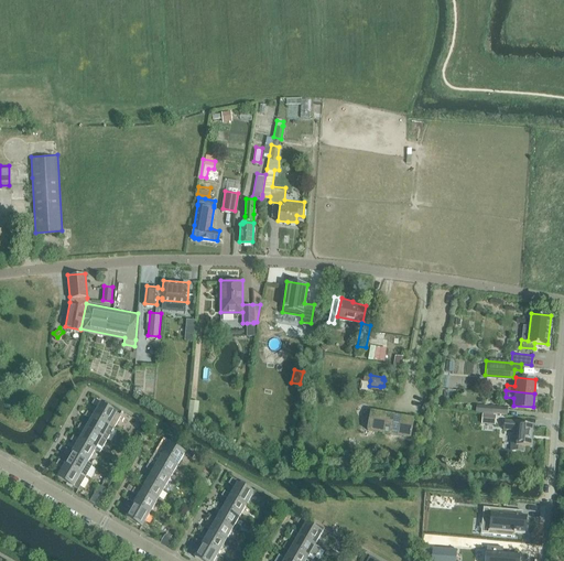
[(93,414),(114,427),(120,413),(101,403),(102,401),(94,397),(90,402),(97,407),(94,413),(93,414)]
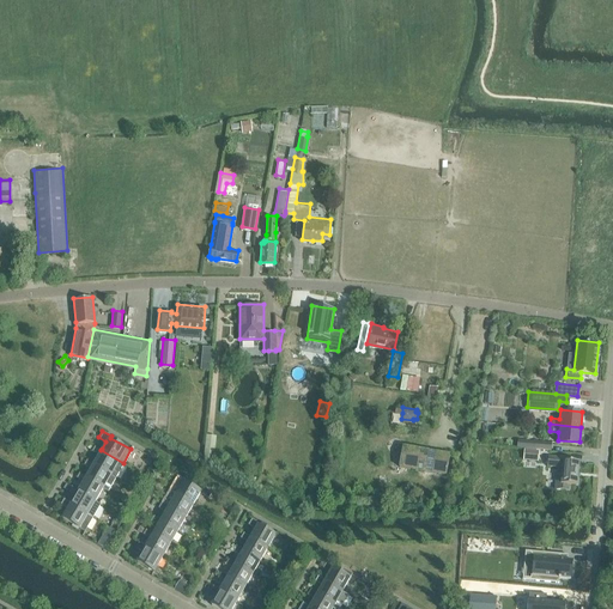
[(399,463),(399,464),(447,473),(450,451),(402,443),(402,444),(406,444),(402,464),(399,463)]
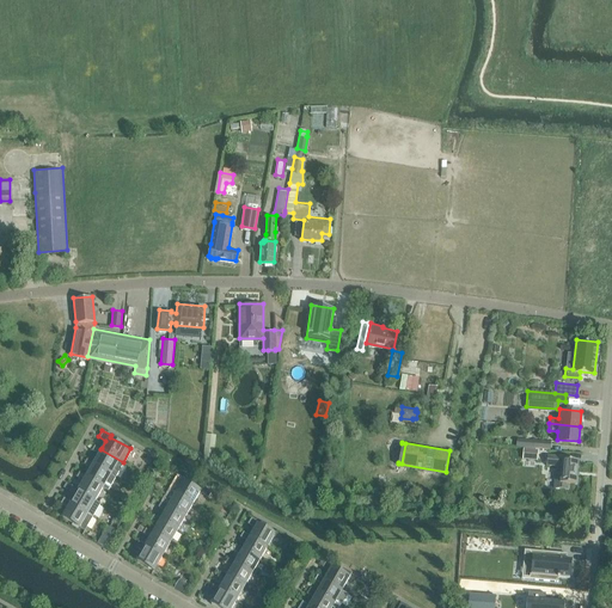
[(93,462),(110,472),(115,476),(123,462),(101,449),(102,448),(93,443),(90,449),(98,453),(93,461),(93,462)]
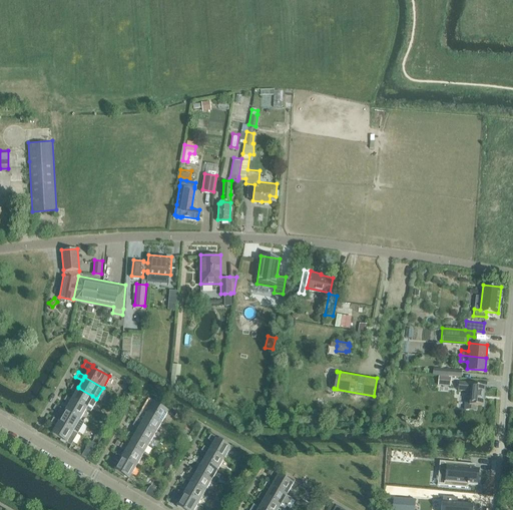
[(450,384),(450,377),(438,376),(438,383),(450,384)]
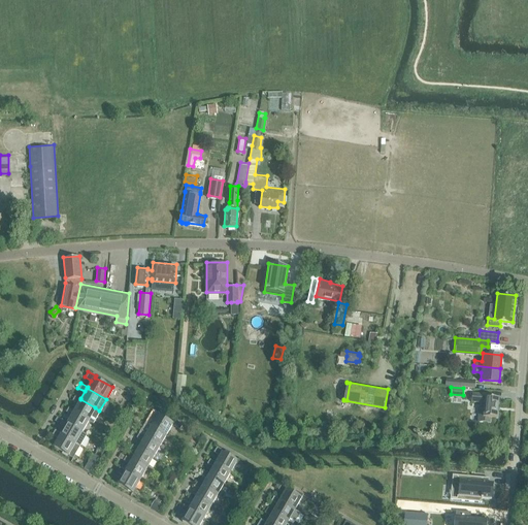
[(486,395),(486,392),(472,391),(471,399),(485,400),(484,406),(480,406),(477,419),(490,420),(490,416),(496,416),(498,396),(486,395)]
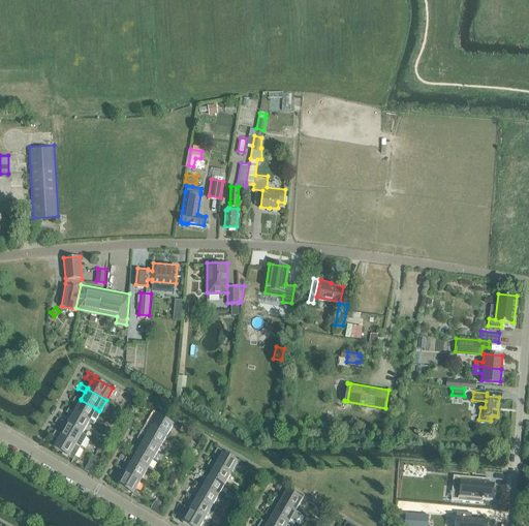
[(73,411),(89,420),(93,423),(99,411),(95,408),(81,400),(81,399),(74,395),(71,400),(79,404),(74,410),(73,411)]
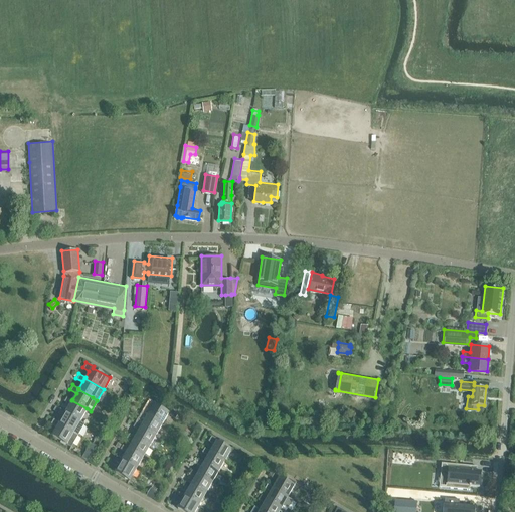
[(80,418),(87,408),(71,400),(72,399),(65,395),(63,400),(69,404),(66,410),(65,411),(84,422),(84,421),(80,418)]
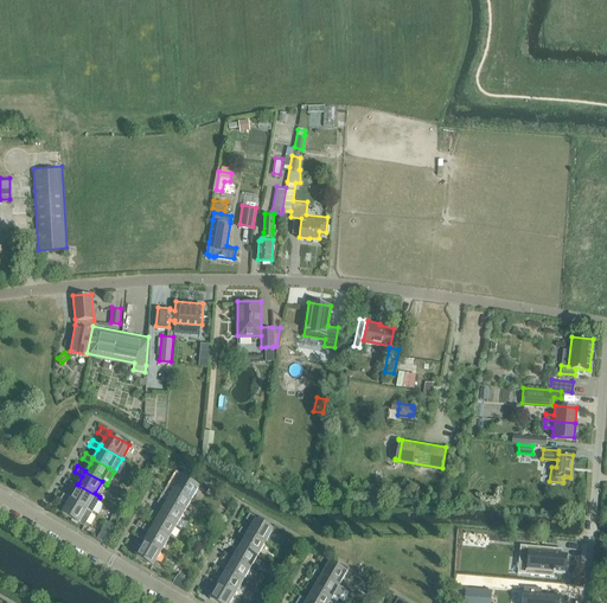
[(198,485),(184,476),(185,475),(174,469),(166,482),(174,487),(173,488),(191,498),(198,485)]
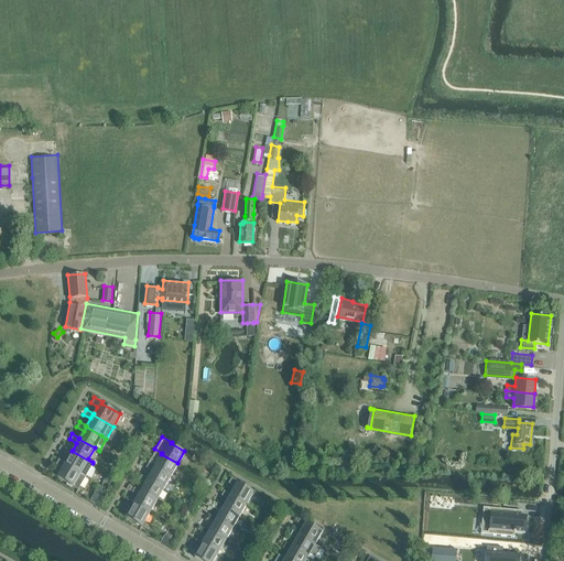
[(85,475),(93,463),(72,451),(73,450),(65,445),(62,452),(68,455),(65,462),(64,463),(85,475)]
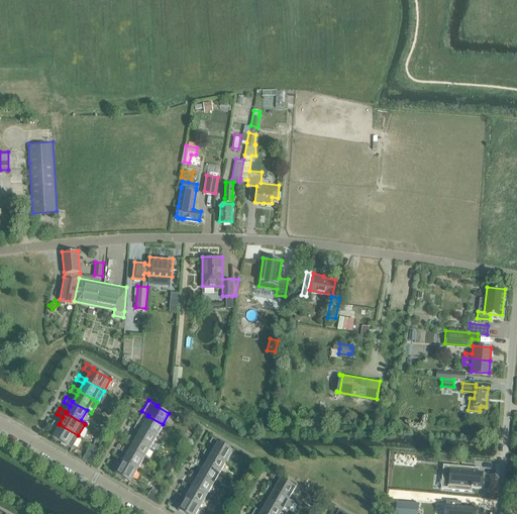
[(141,411),(135,422),(141,426),(141,427),(156,435),(163,424),(147,416),(148,415),(141,411)]
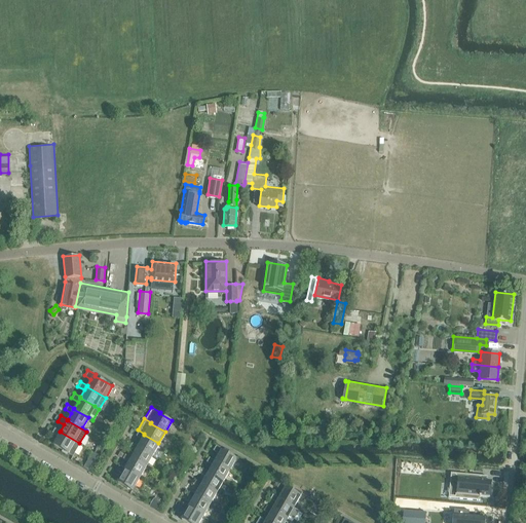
[(179,426),(181,422),(174,418),(172,422),(179,426)]
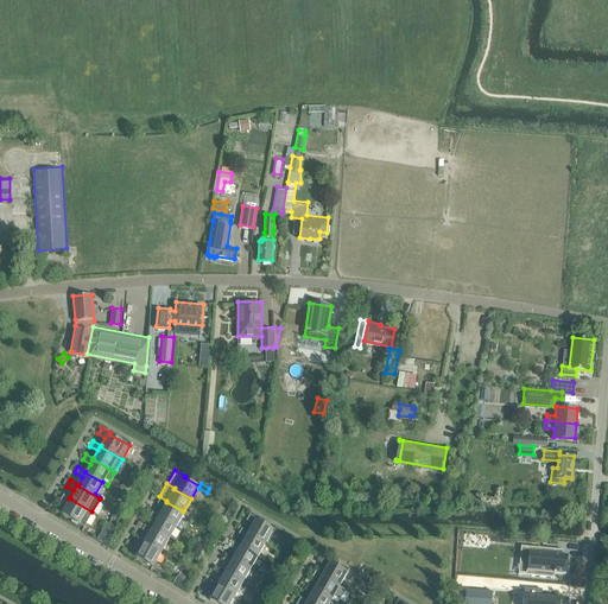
[(59,498),(67,503),(62,513),(84,526),(92,512),(69,498),(70,497),(63,493),(59,498)]
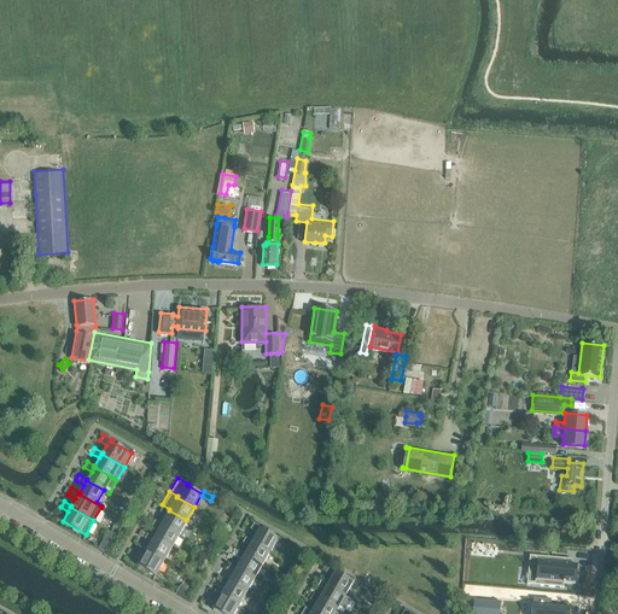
[(167,514),(162,522),(161,525),(179,533),(186,520),(169,510),(169,509),(162,504),(159,510),(167,514)]
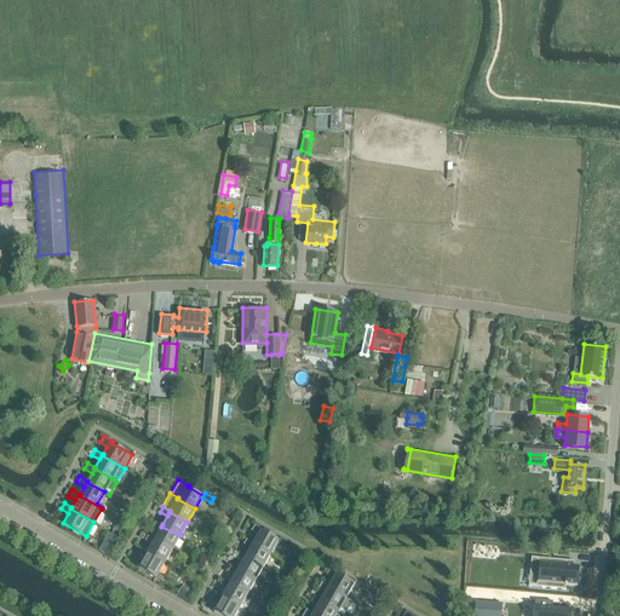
[(171,550),(179,535),(161,527),(162,524),(155,519),(151,525),(159,530),(155,537),(154,539),(171,550)]
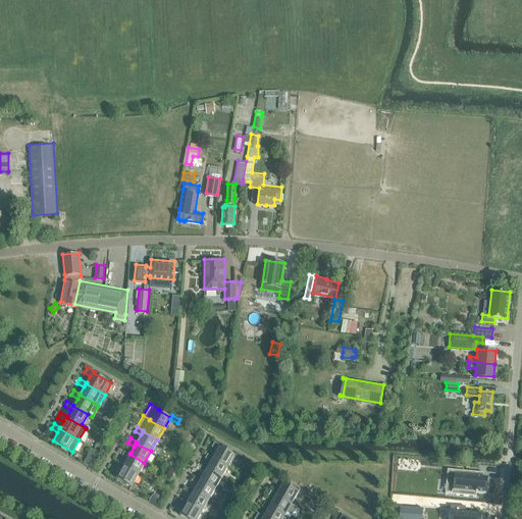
[(212,457),(227,465),(233,454),(225,450),(220,447),(221,446),(213,440),(211,446),(217,449),(213,456),(212,457)]
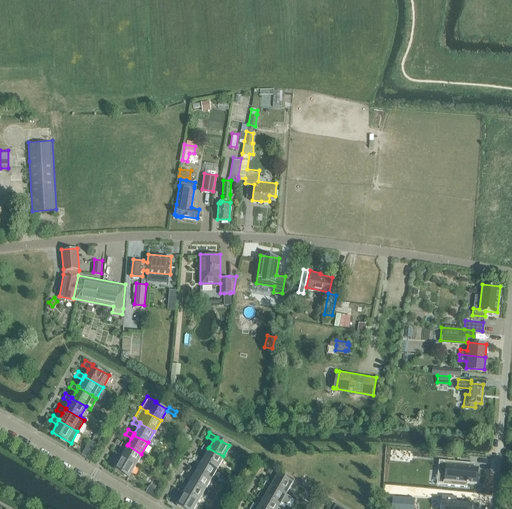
[(125,449),(121,455),(121,456),(135,465),(141,454),(127,445),(128,444),(121,440),(119,445),(125,449)]
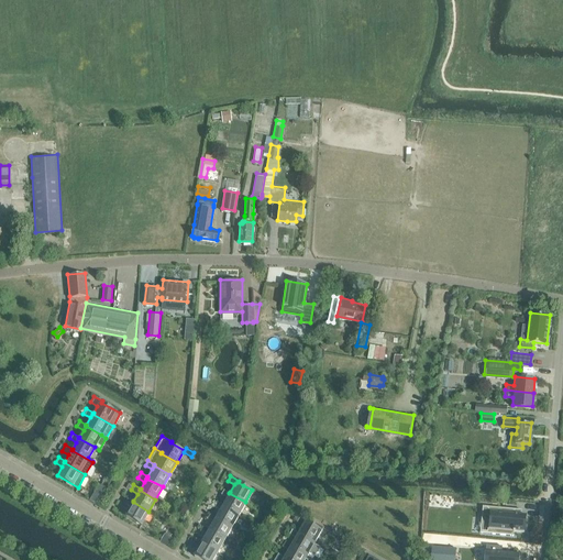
[(239,514),(245,502),(229,493),(230,492),(223,489),(220,493),(228,496),(223,504),(222,505),(239,514)]
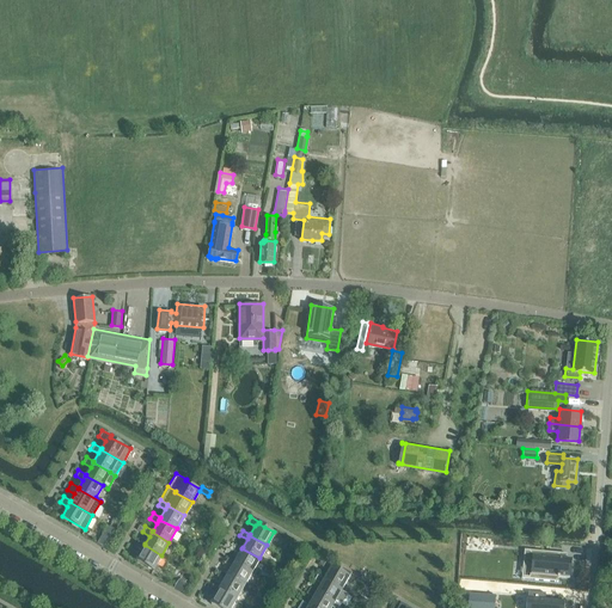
[(136,559),(154,569),(161,556),(145,545),(145,544),(138,539),(134,545),(142,548),(136,559)]
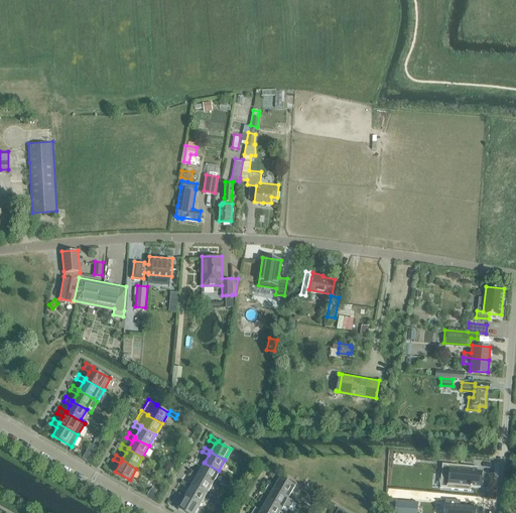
[(198,474),(212,482),(219,471),(204,463),(205,462),(198,459),(196,463),(202,467),(198,473),(198,474)]
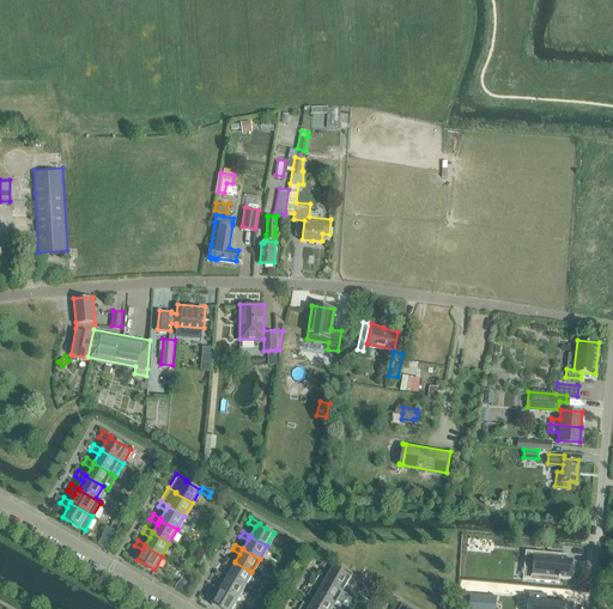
[(526,548),(525,561),(535,562),(534,572),(532,572),(532,573),(536,573),(535,578),(559,580),(559,576),(571,577),(571,576),(570,576),(571,558),(572,559),(572,558),(562,556),(562,552),(526,548)]
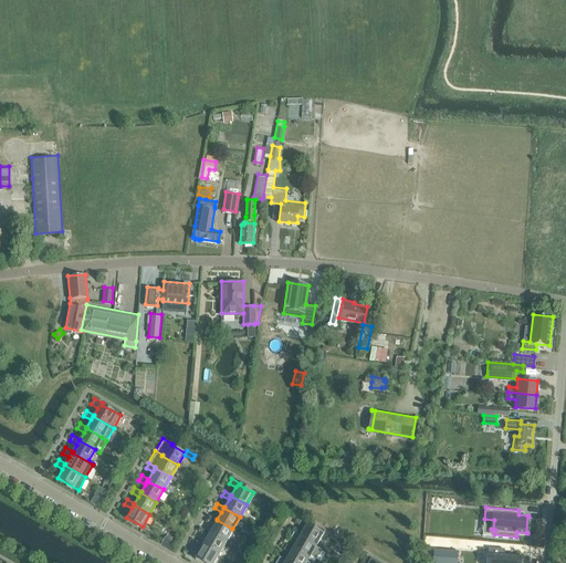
[(226,542),(232,529),(217,520),(217,519),(210,515),(208,520),(215,524),(210,532),(209,533),(226,542)]
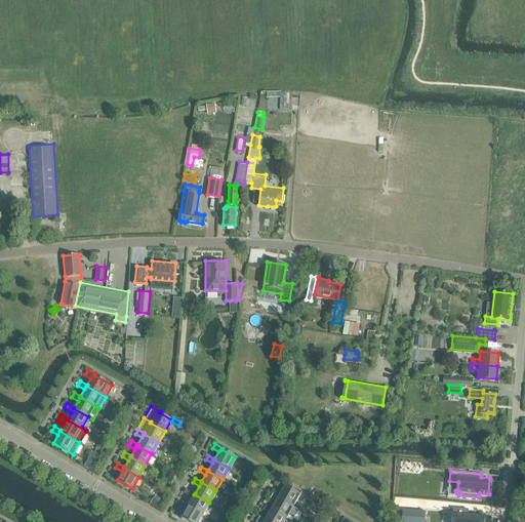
[(283,488),(279,495),(278,497),(292,505),(300,490),(294,486),(292,489),(286,486),(287,485),(279,480),(276,484),(283,488)]
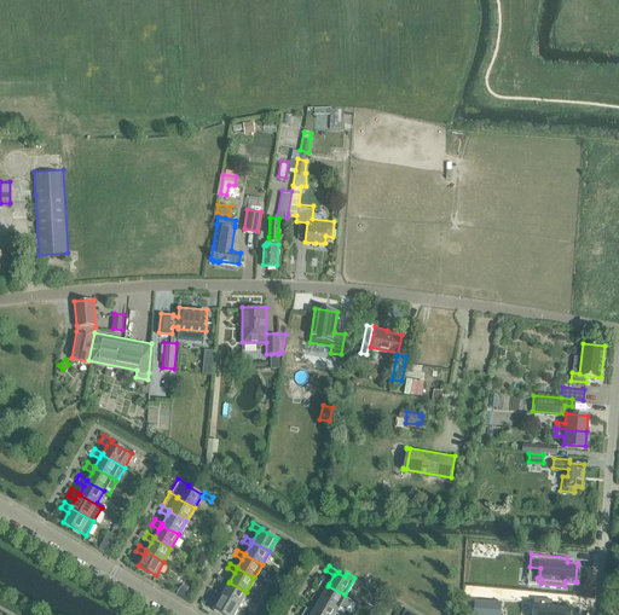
[(239,604),(247,592),(229,582),(230,581),(223,576),(219,582),(226,586),(223,595),(221,595),(239,604)]
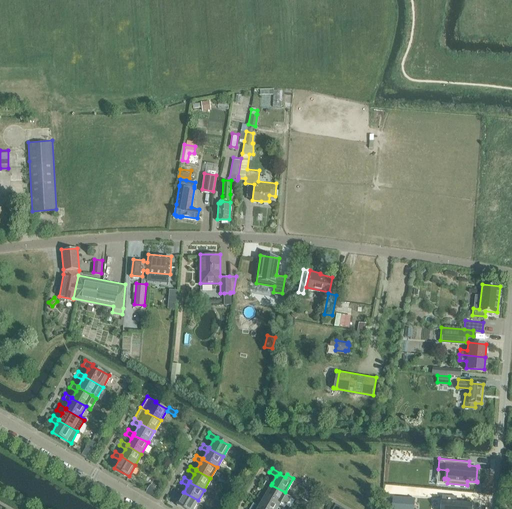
[(285,492),(271,485),(272,483),(265,479),(262,483),(269,487),(266,494),(265,495),(279,503),(280,501),(286,504),(291,496),(285,492)]
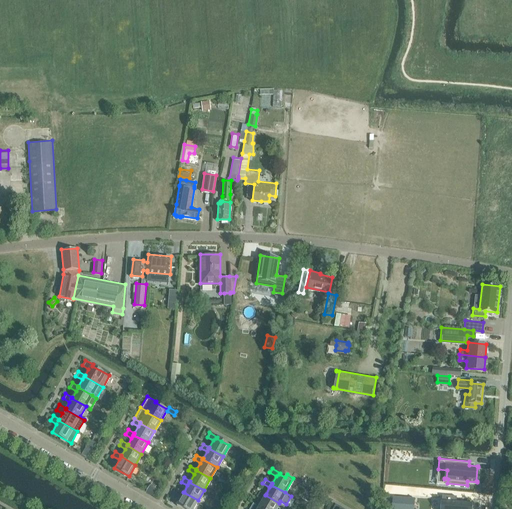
[(149,484),(146,490),(153,494),(156,489),(153,487),(149,484)]
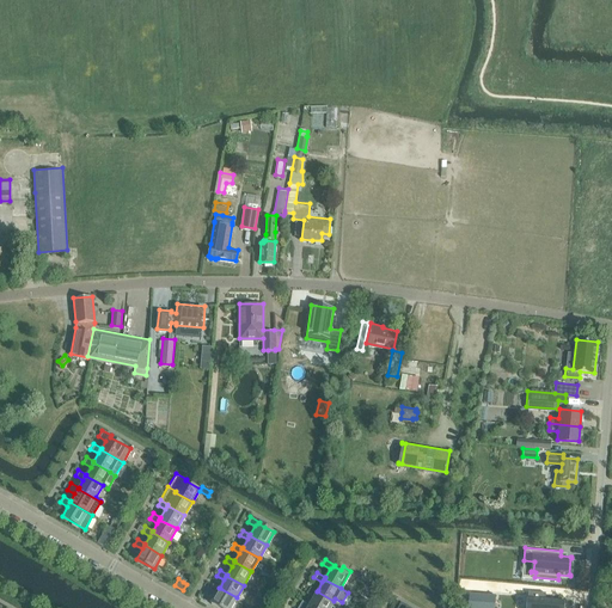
[(230,607),(237,597),(219,588),(220,588),(212,583),(207,593),(214,597),(212,602),(221,607),(230,607)]
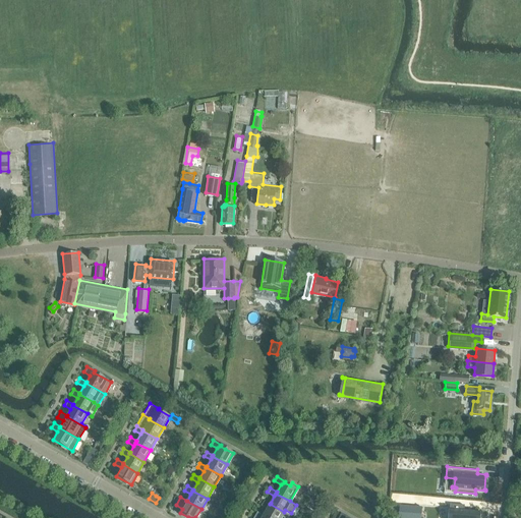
[(271,503),(264,499),(262,503),(268,507),(264,514),(263,516),(267,517),(286,517),(289,515),(284,512),(270,504),(271,503)]
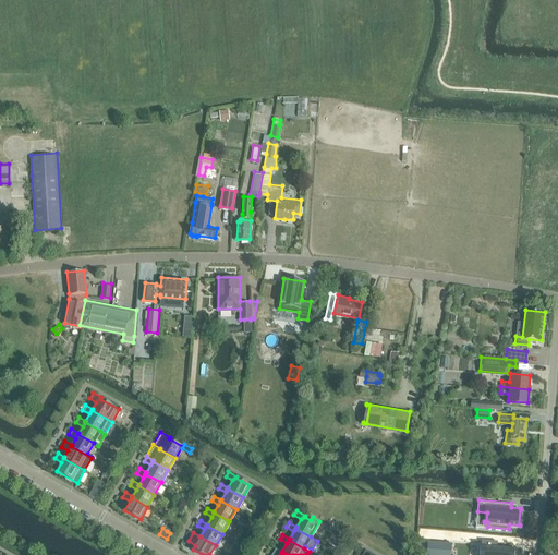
[(482,538),(480,554),(512,554),(513,546),(497,545),(498,539),(482,538)]
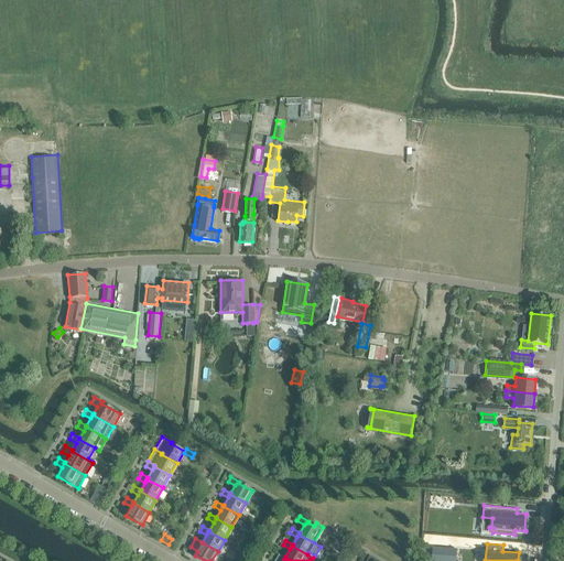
[(455,560),(456,547),(432,546),(431,560),(455,560)]
